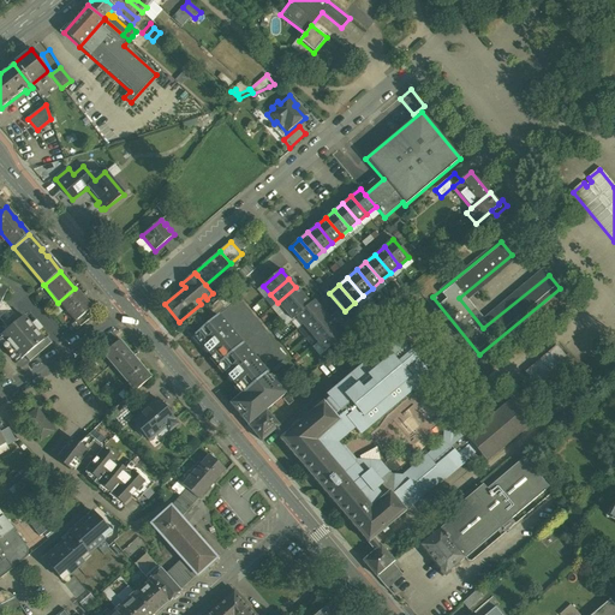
[(285,311),(303,296),(296,287),(278,303),(285,311)]
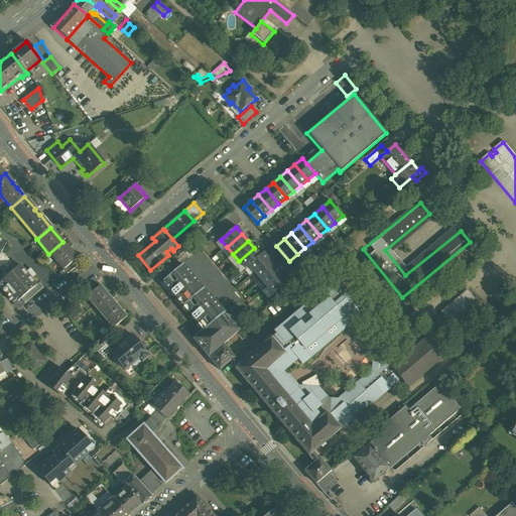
[(77,258),(62,242),(48,254),(62,270),(76,260),(77,258)]
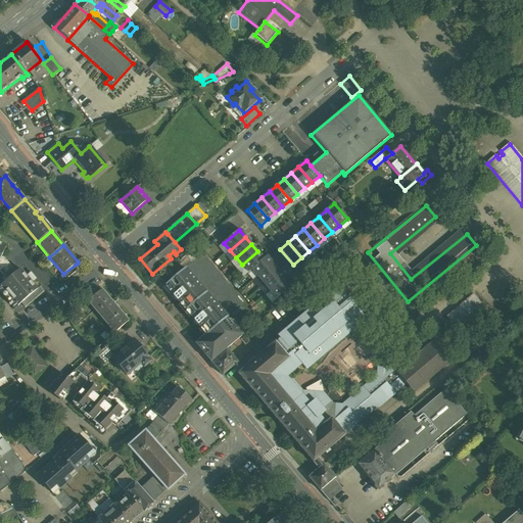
[(251,270),(265,259),(257,251),(242,265),(248,273),(251,270)]
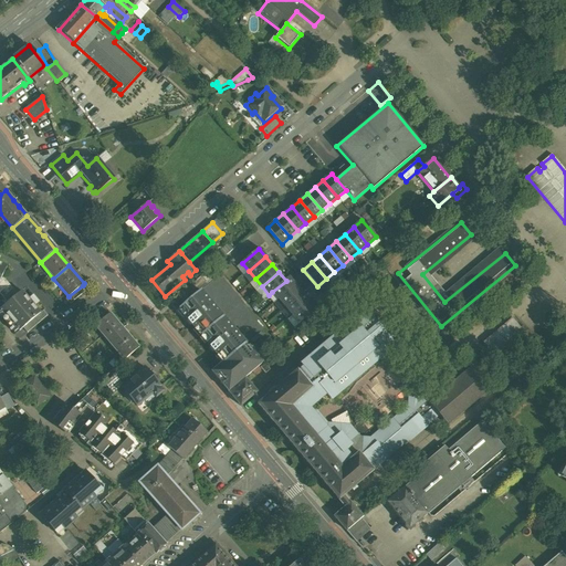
[(1,278),(0,280),(0,292),(9,284),(6,280),(1,278)]
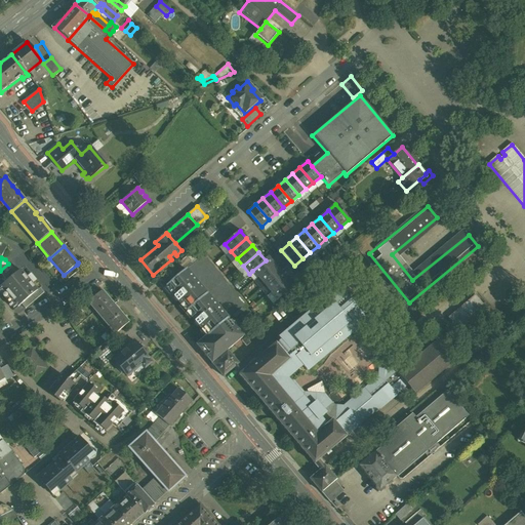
[(266,260),(252,271),(258,278),(275,265),(269,257),(266,260)]
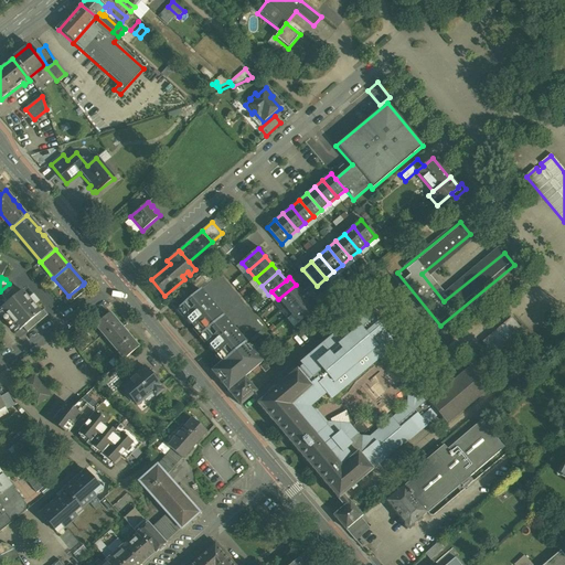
[(9,284),(0,291),(0,294),(3,298),(13,289),(9,284)]
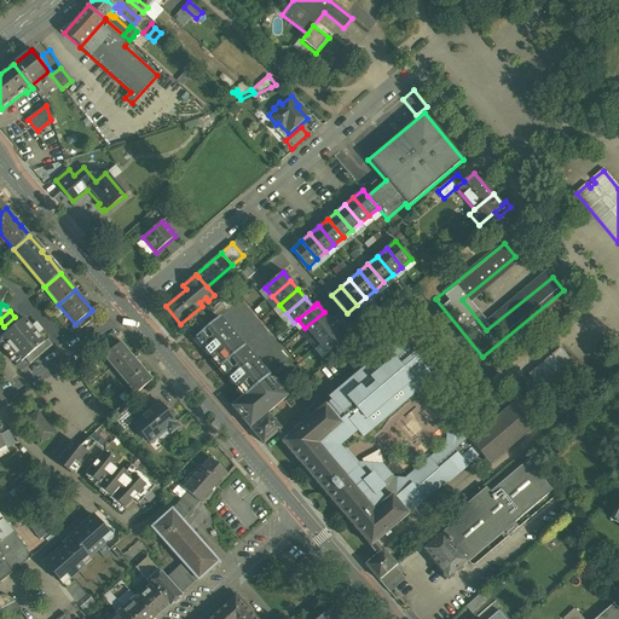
[(94,318),(91,312),(75,324),(71,328),(76,334),(94,318)]
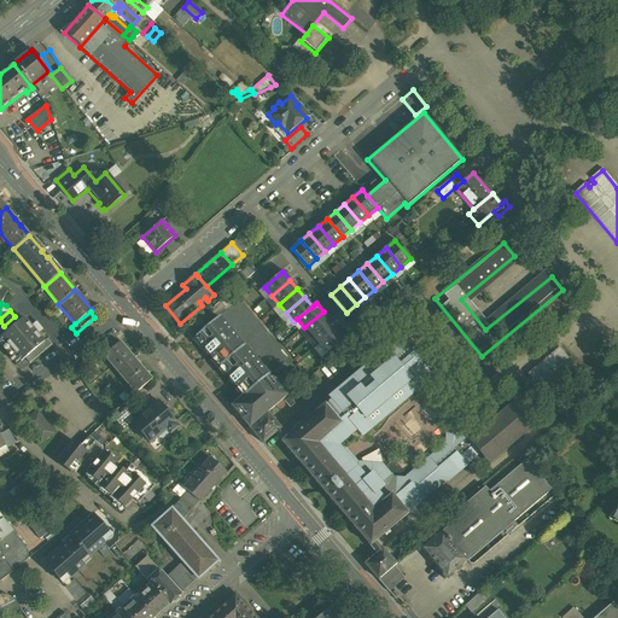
[(324,312),(304,327),(312,336),(331,320),(324,312)]
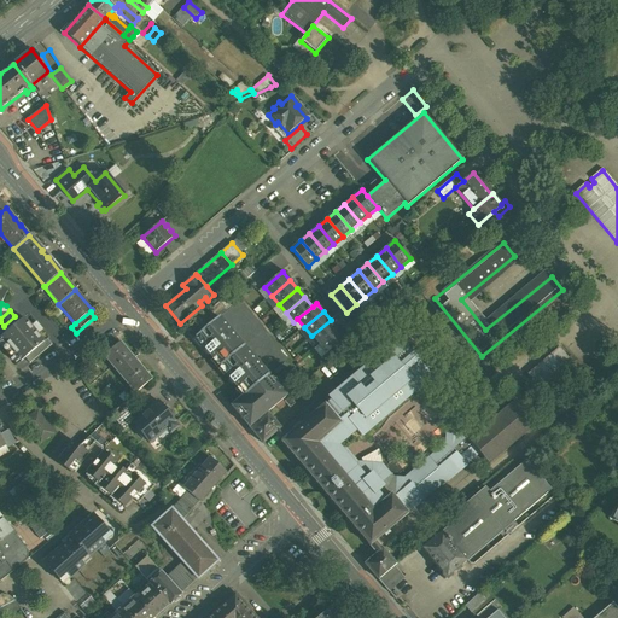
[(15,316),(4,326),(9,331),(19,322),(15,316)]
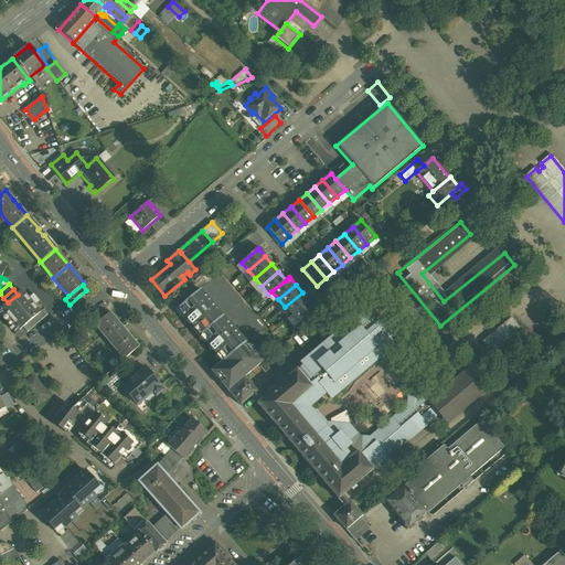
[(30,300),(22,290),(18,295),(8,302),(1,309),(20,330),(23,328),(41,312),(33,305),(36,302),(32,298),(30,300)]
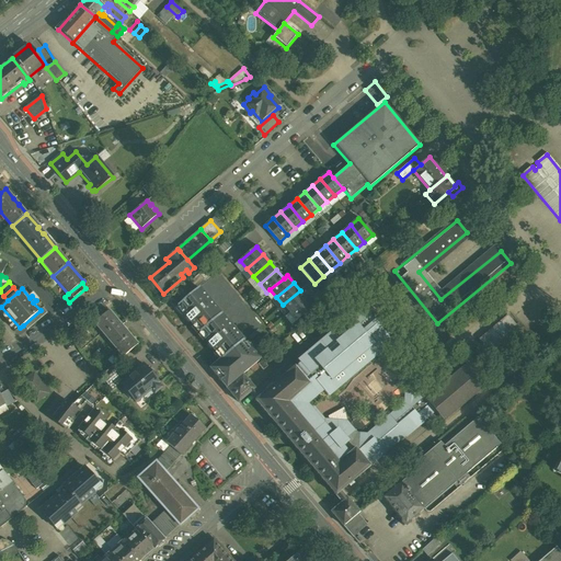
[(198,288),(176,306),(199,333),(221,315),(198,288)]
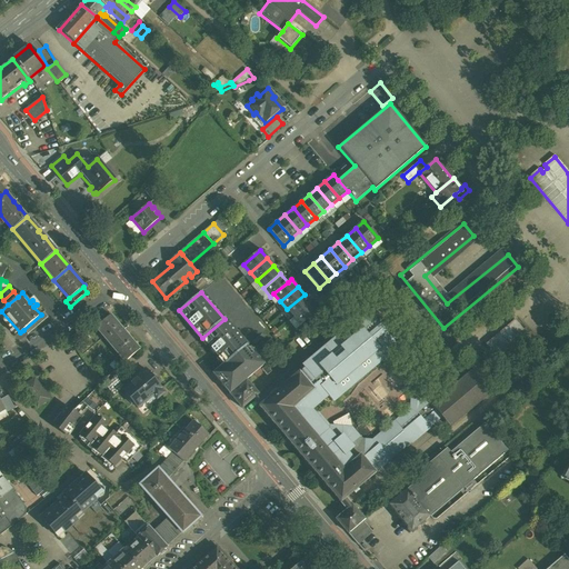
[(305,295),(287,309),(293,318),(311,303),(305,295)]
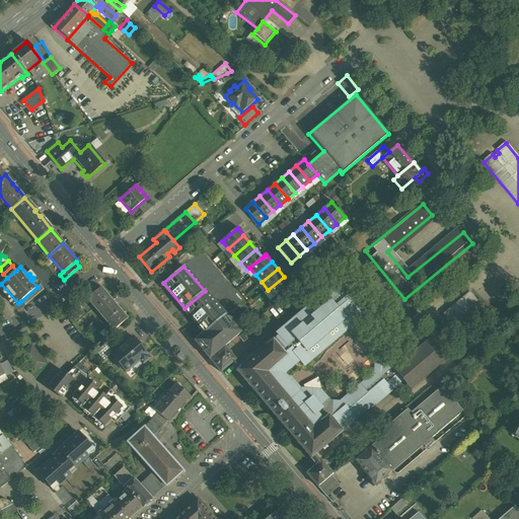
[(284,277),(268,290),(274,297),(290,284),(284,277)]
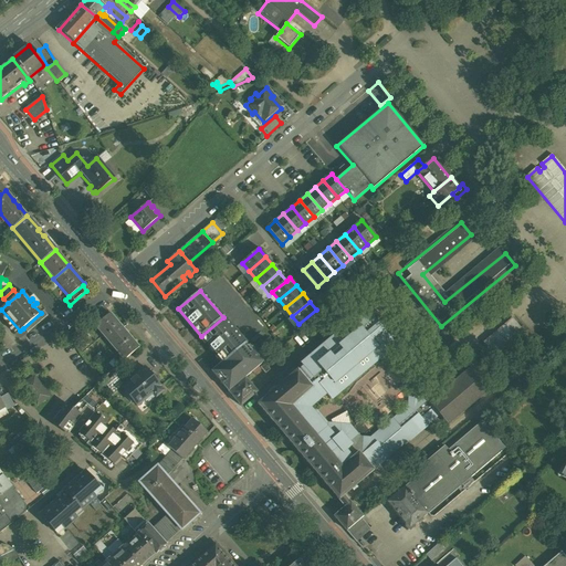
[(41,313),(23,328),(28,333),(48,316),(43,311),(41,313)]
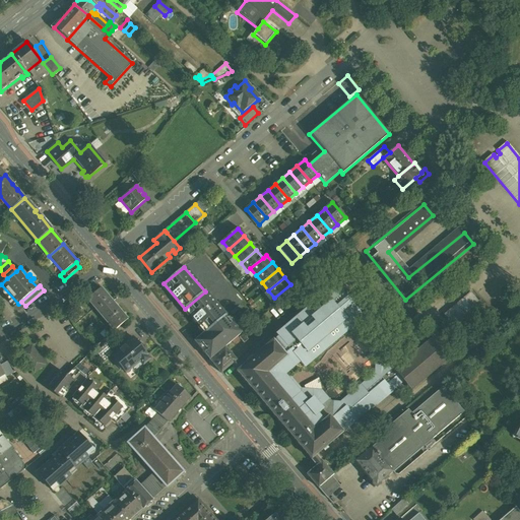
[(383,366),(378,366),(376,366),(376,374),(340,404),(330,403),(321,392),(300,390),(290,379),(285,379),(283,375),(299,362),(304,368),(363,317),(352,305),(355,302),(349,296),(347,298),(336,285),(277,335),(279,338),(274,342),(273,340),(242,368),(236,361),(232,365),(311,459),(316,456),(343,433),(342,432),(375,404),(376,405),(392,391),(391,390),(402,381),(411,391),(452,358),(434,336),(423,346),(415,339),(387,363),(388,364),(385,366),(383,366)]
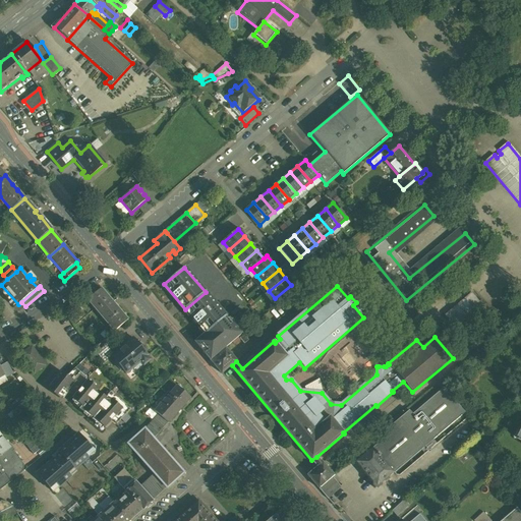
[(116,307),(112,302),(112,301),(101,288),(88,300),(114,332),(128,320),(117,307),(116,307)]
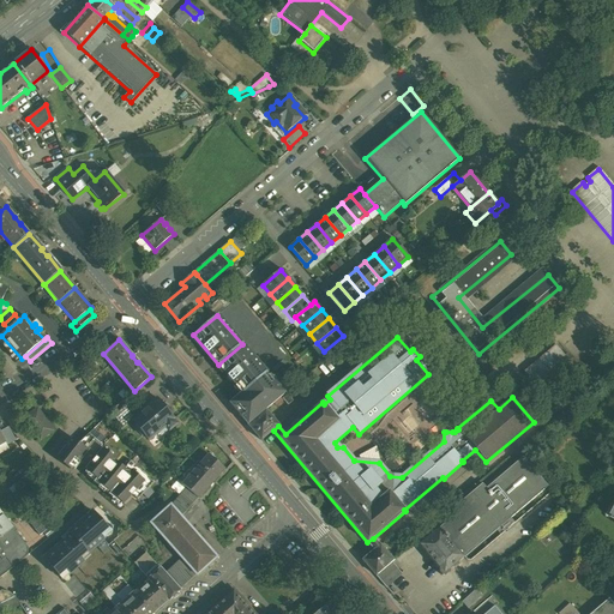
[(266,373),(242,344),(218,365),(242,392),(242,393),(266,373)]
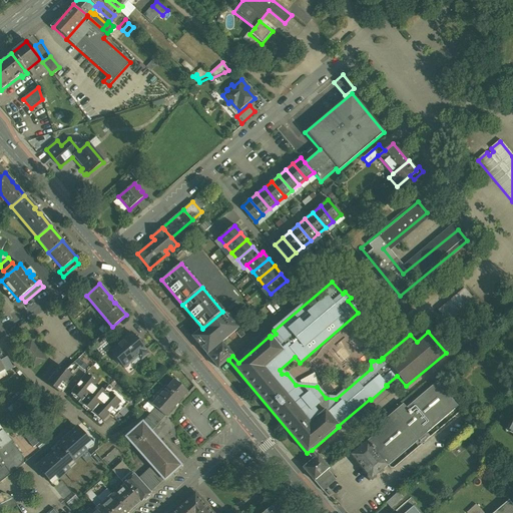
[(457,333),(484,311),(465,288),(438,310),(457,333)]
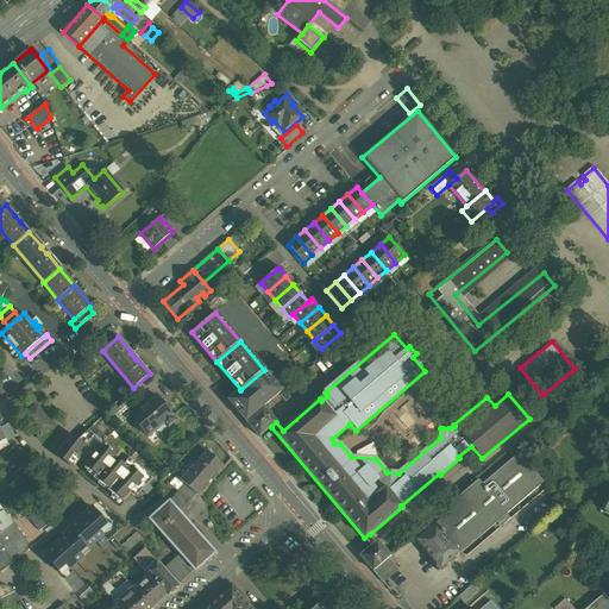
[(445,403),(443,428),(449,428),(451,407),(457,401),(459,405),(464,400),(434,365),(431,370),(453,396),(445,403)]
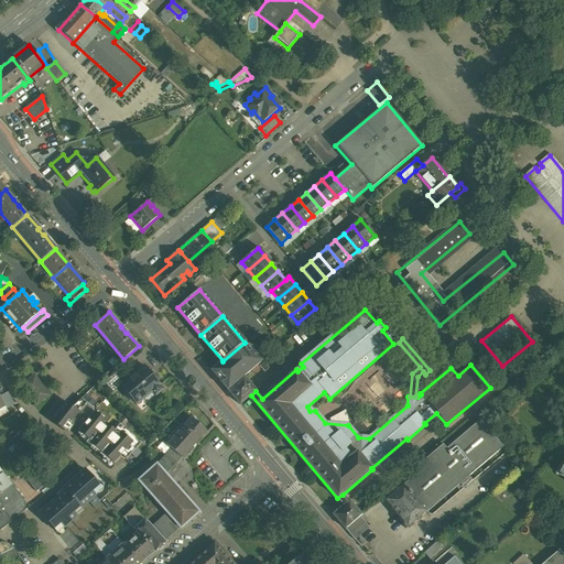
[(245,343),(223,361),(223,360),(215,367),(231,387),(243,377),(261,362),(245,343)]
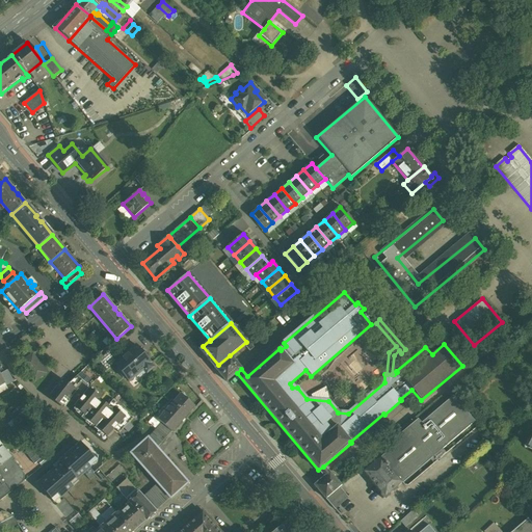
[(136,345),(113,364),(129,381),(143,370),(147,374),(154,368),(151,364),(151,363),(136,345)]
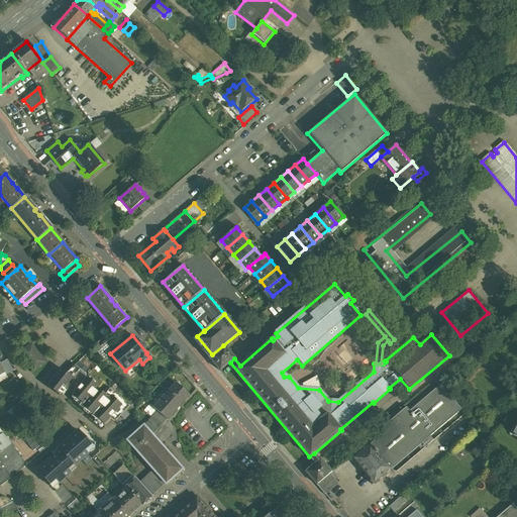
[(36,369),(46,363),(32,341),(22,347),(36,369)]
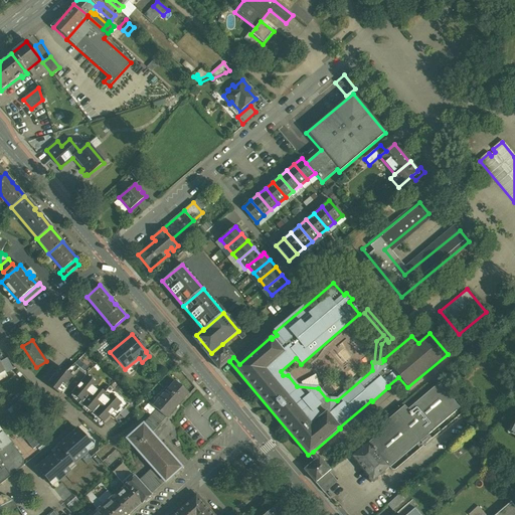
[(233,357),(222,344),(211,353),(207,356),(219,370),(229,361),(233,357)]
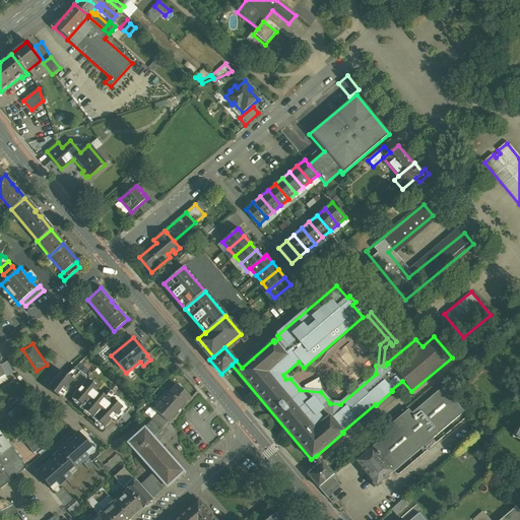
[(13,374),(7,363),(0,366),(0,368),(4,375),(3,375),(5,378),(13,374)]
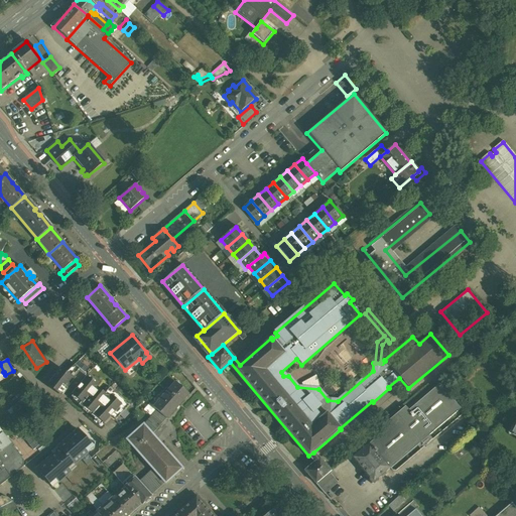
[(86,374),(75,365),(67,373),(73,377),(65,387),(73,394),(87,377),(85,376),(86,374)]
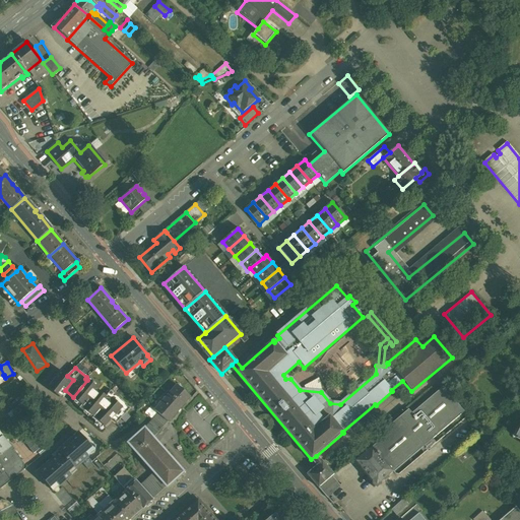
[(61,371),(48,389),(59,398),(65,390),(73,380),(67,376),(61,371)]
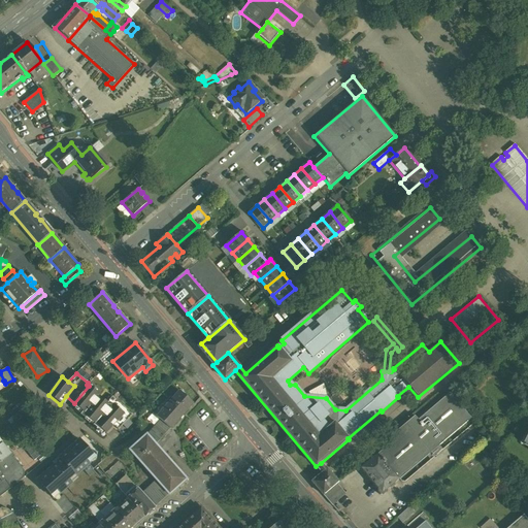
[(112,397),(106,403),(97,395),(98,394),(89,386),(74,403),(73,404),(83,411),(81,414),(95,424),(106,434),(113,426),(119,430),(132,415),(112,397)]
